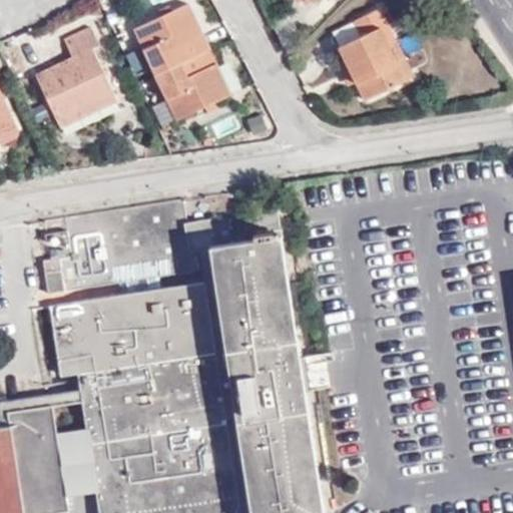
[(133,28),(155,75),(211,48),(189,2),(133,28)]
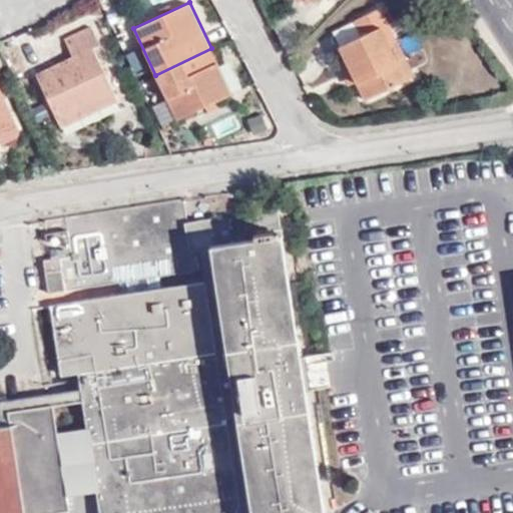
[(365,100),(415,76),(382,7),(354,20),(362,36),(339,47),(348,65),(356,82),(365,100)]
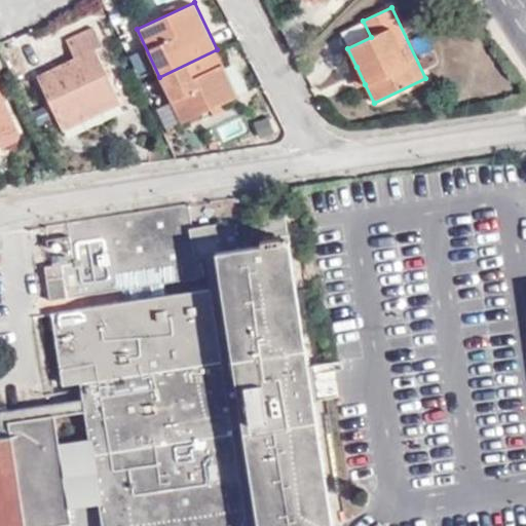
[(37,76),(60,125),(119,97),(96,48),(103,45),(94,27),(66,40),(74,59),(37,76)]
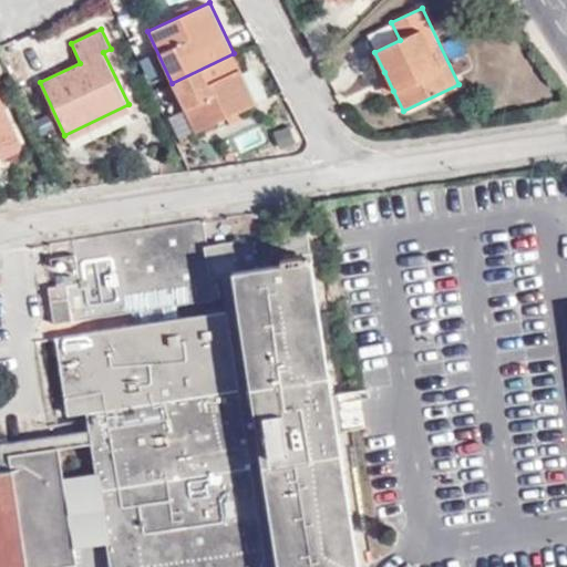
[(257,104),(234,53),(172,83),(184,111),(169,117),(179,138),(194,132),(195,133),(257,104)]
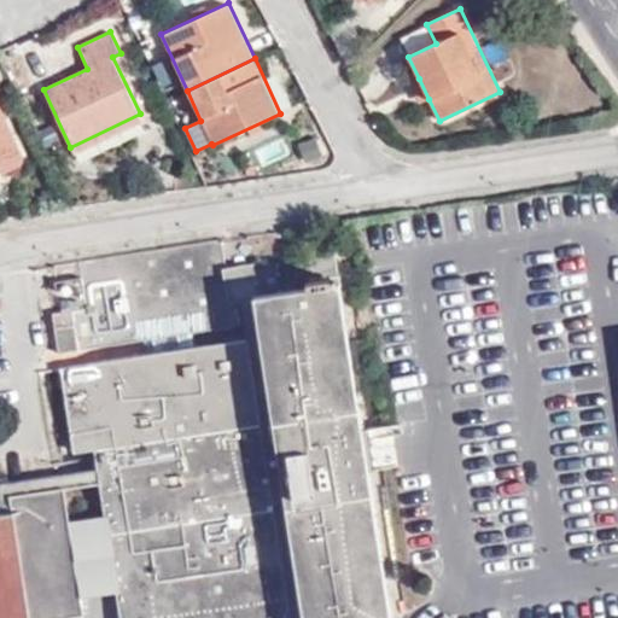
[(420,104),(429,99),(419,79),(410,82),(420,104)]
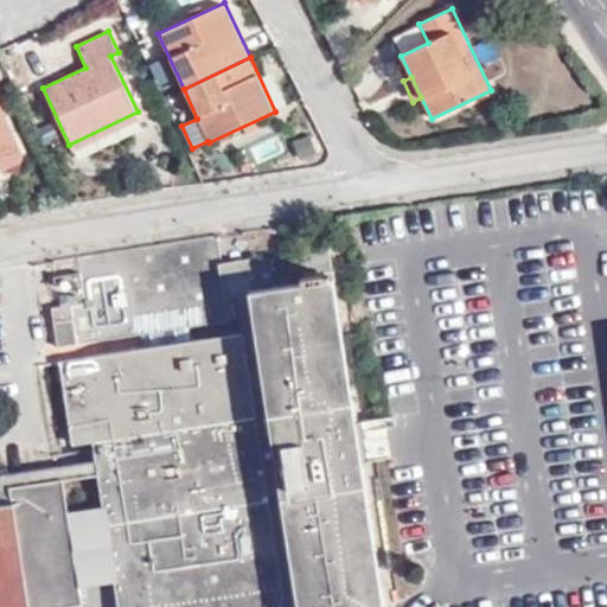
[(24,155),(23,153),(0,103),(0,164),(2,170),(23,161),(23,158),(24,155)]
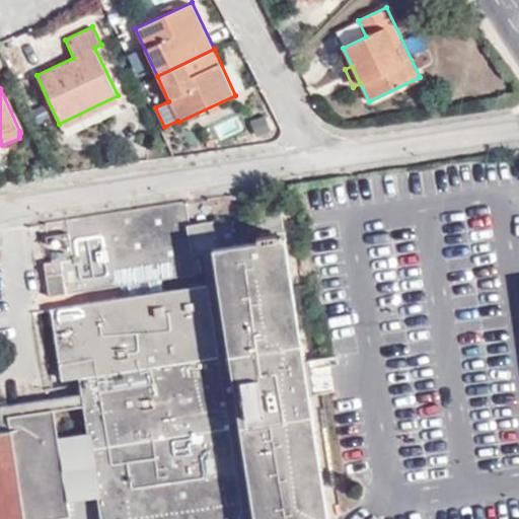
[(118,95),(59,124),(62,130),(121,102),(118,95)]
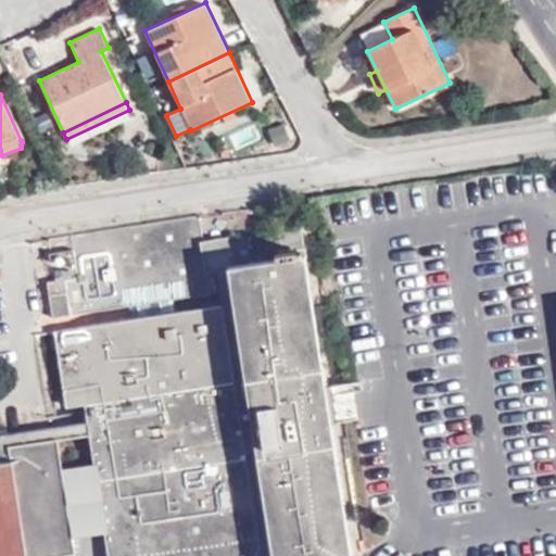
[(270,127),(277,146),(291,140),(280,112),(266,117),(270,127)]
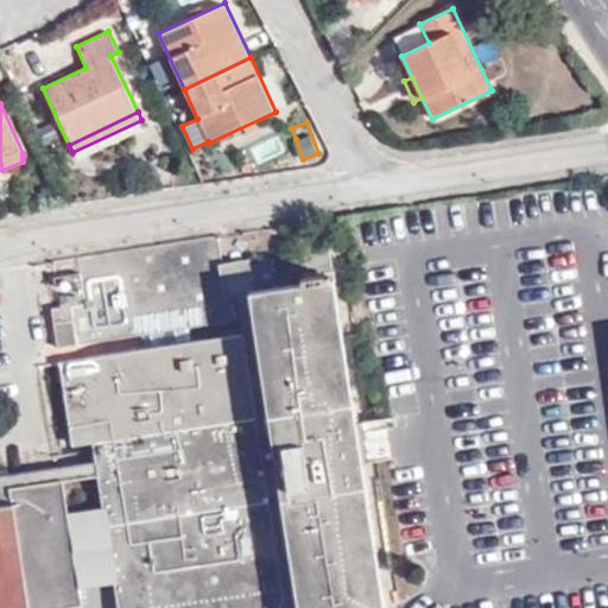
[(235,293),(254,290),(248,258),(219,264),(225,298),(236,296),(235,293)]
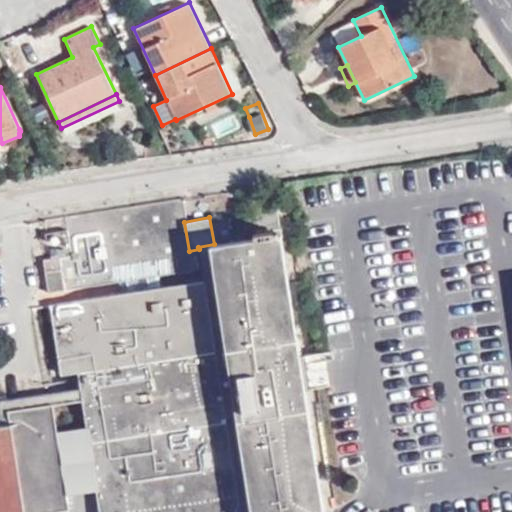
[(0,511),(47,511),(69,509),(67,494),(57,431),(53,404),(82,400),(86,426),(96,490),(99,511),(324,511),(281,234),(274,235),(273,230),(253,234),(254,238),(214,244),(198,247),(199,249),(204,279),(50,304),(61,375),(78,372),(81,387),(0,400),(0,511)]
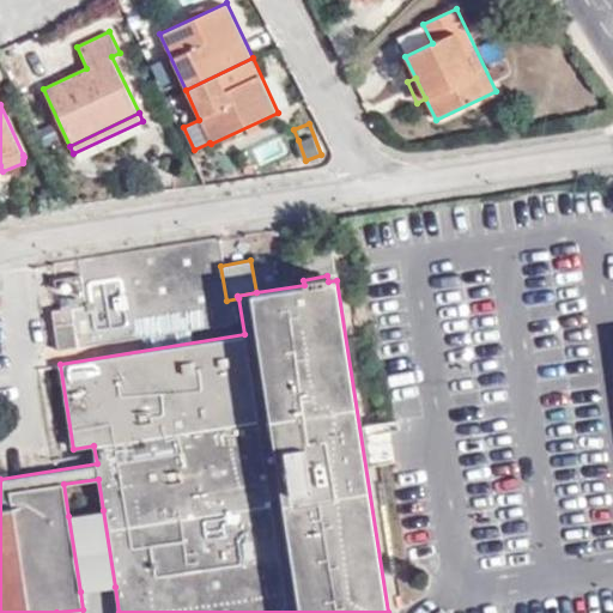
[(52,310),(58,350),(78,347),(72,308),(52,310)]
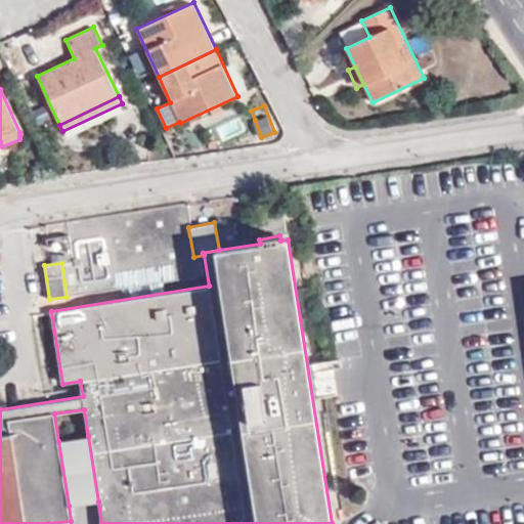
[(338,392),(332,362),(309,367),(315,397),(338,392)]
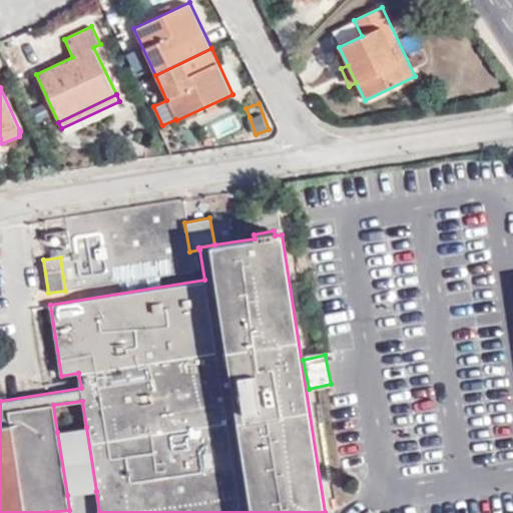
[(86,427),(57,432),(67,495),(96,491),(86,427)]
